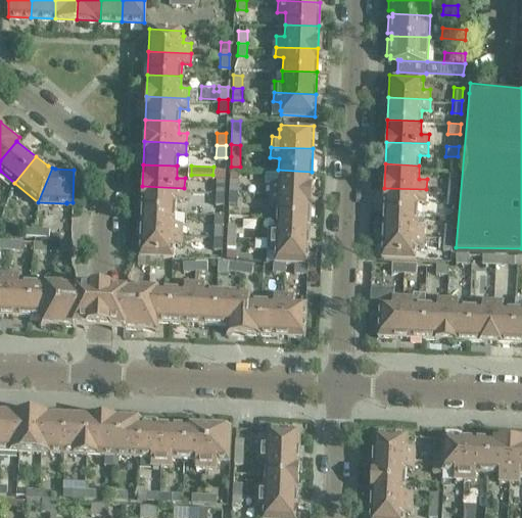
[(458,170),(449,169),(448,178),(458,178),(458,170)]
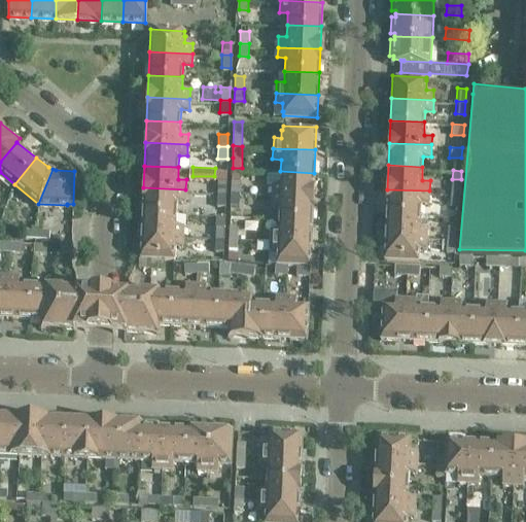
[(272,182),(271,195),(313,196),(314,173),(280,171),(279,183),(272,182)]
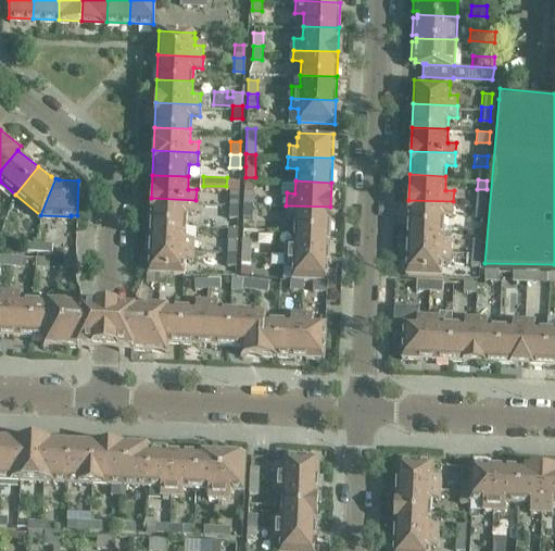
[(243,202),(252,203),(253,189),(243,189),(243,202)]
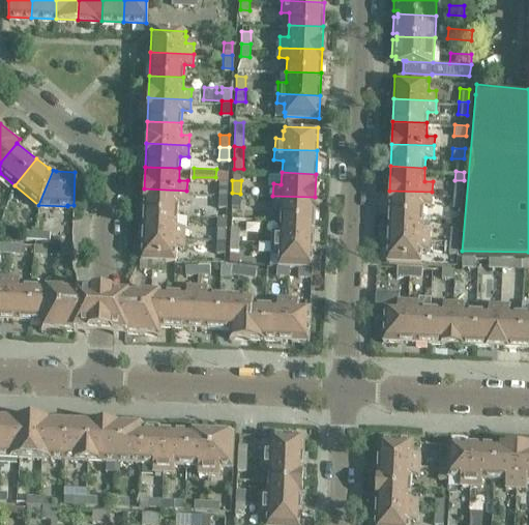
[(216,194),(226,194),(226,181),(216,181),(216,194)]
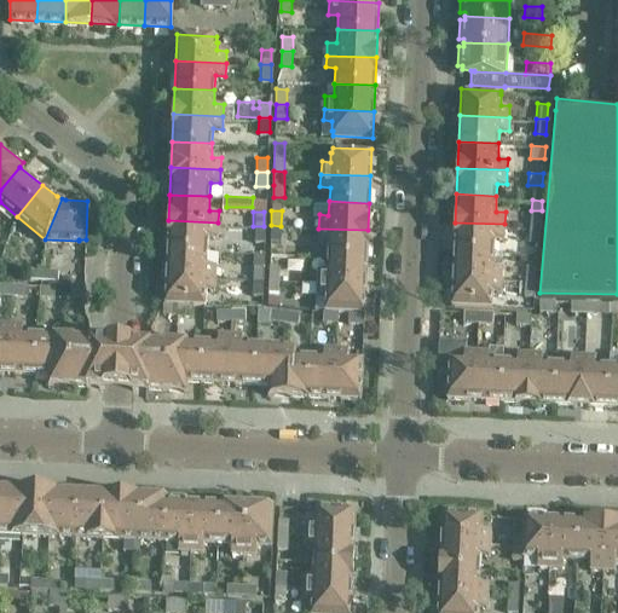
[(529,226),(539,227),(541,213),(530,212),(529,226)]
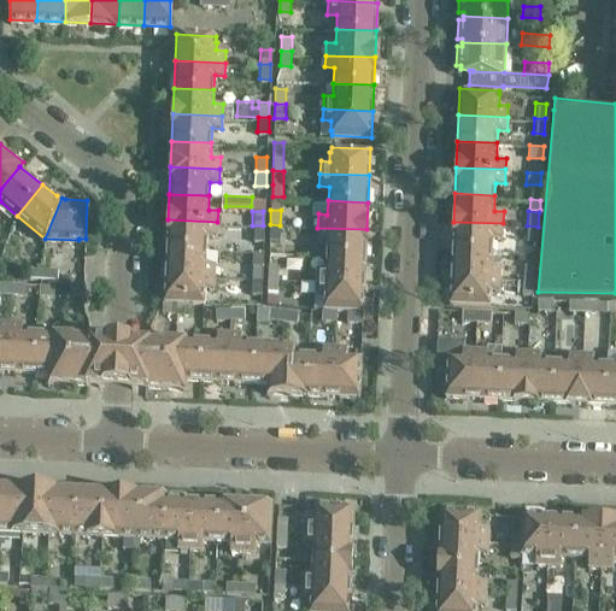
[(168,219),(166,247),(206,248),(207,235),(217,234),(217,222),(168,219)]
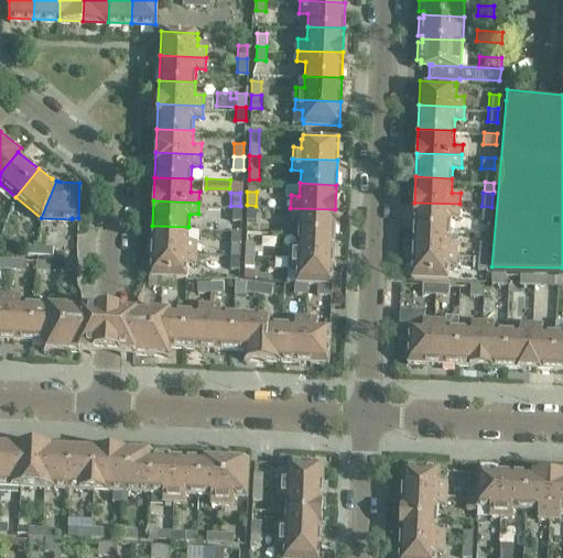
[(414,203),(413,227),(450,228),(451,216),(459,216),(459,204),(414,203)]
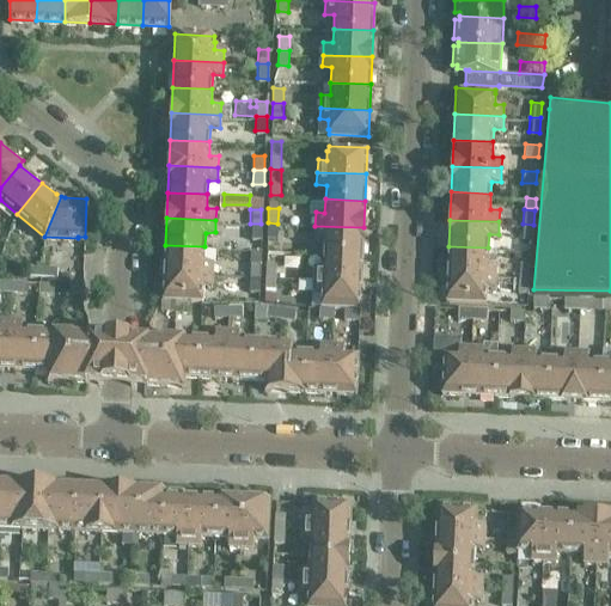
[(268,222),(267,238),(277,238),(277,224),(268,222)]
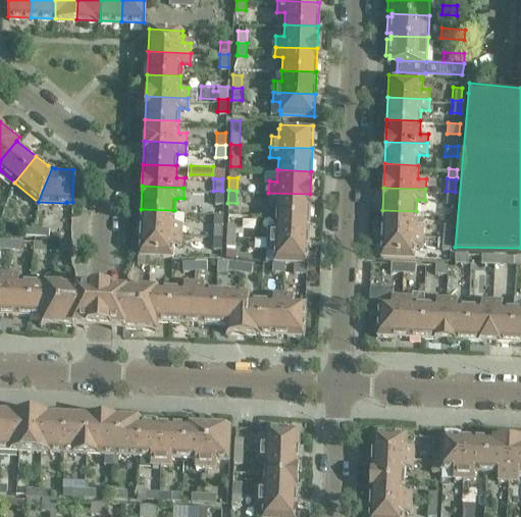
[(213,191),(213,203),(222,203),(222,191),(213,191)]
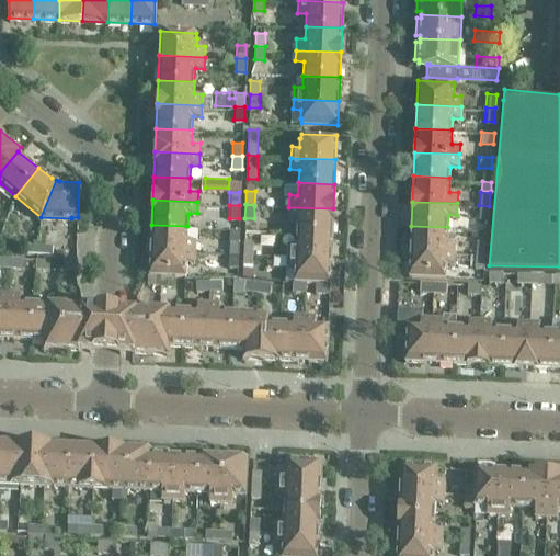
[(479,205),(478,219),(488,220),(489,206),(479,205)]
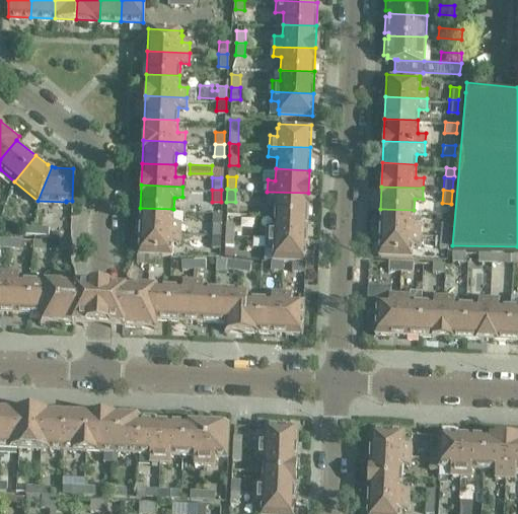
[(308,193),(267,192),(266,201),(274,202),(274,213),(307,215),(308,193)]
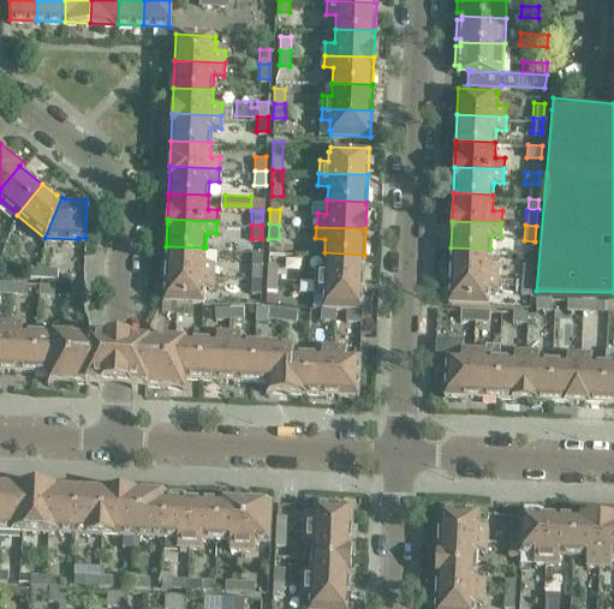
[(166,246),(165,273),(214,275),(215,262),(206,262),(206,248),(166,246)]
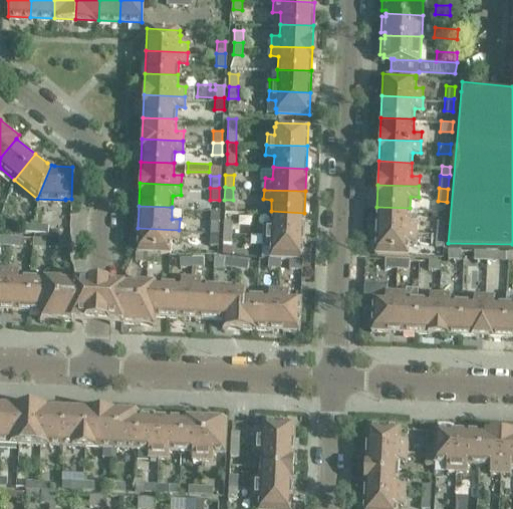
[(376,207),(375,229),(417,231),(417,220),(410,220),(410,208),(376,207)]
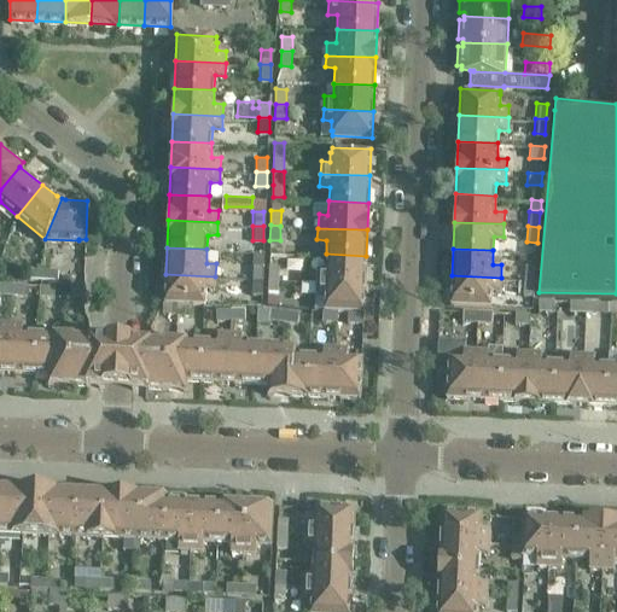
[(252,277),(263,277),(263,251),(252,251),(252,277)]
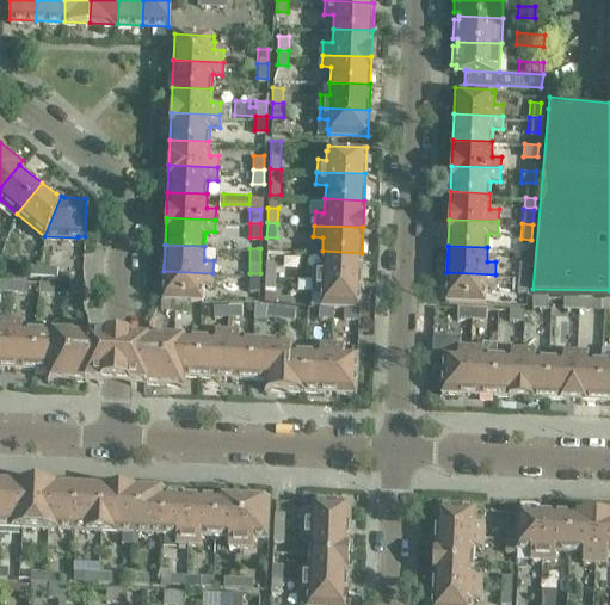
[(265,273),(276,273),(277,248),(266,248),(265,273)]
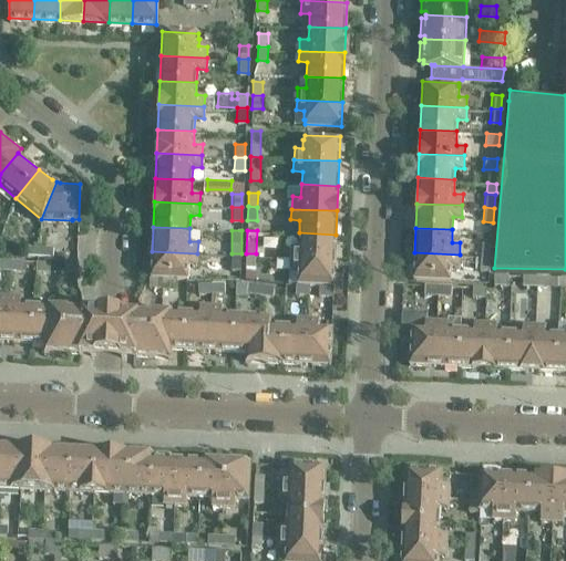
[(290,245),(289,257),(335,258),(336,235),(299,232),(299,246),(290,245)]
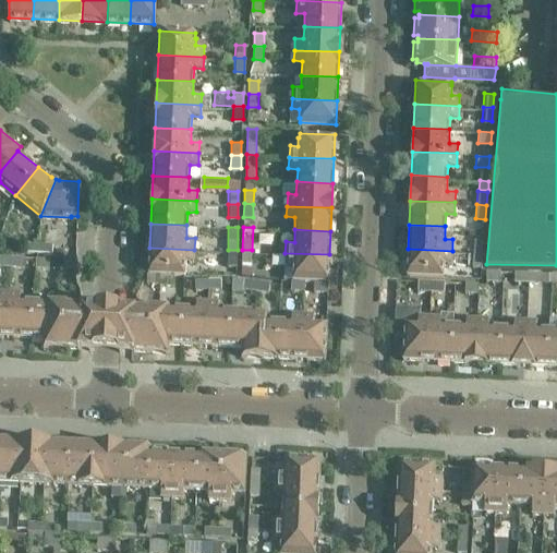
[(473,251),(483,252),(484,238),(474,238),(473,251)]
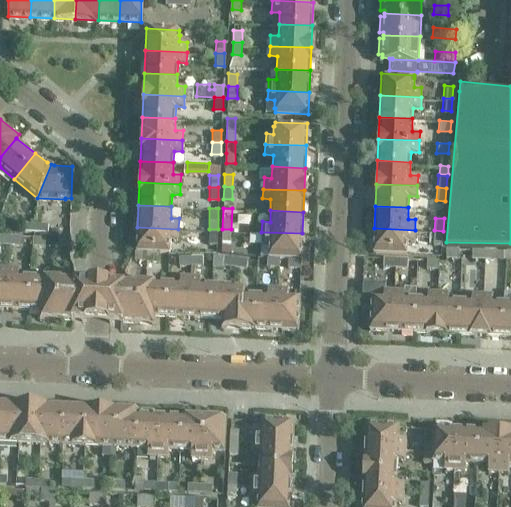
[(23,220),(23,230),(34,231),(36,221),(23,220)]
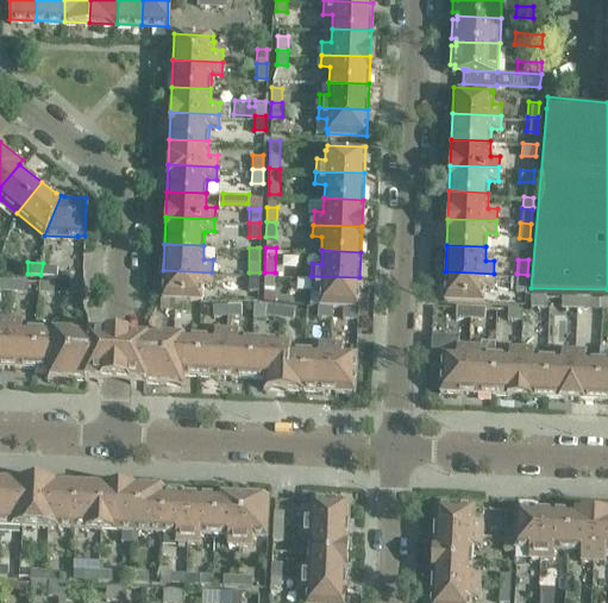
[(43,263),(41,275),(57,276),(57,264),(43,263)]
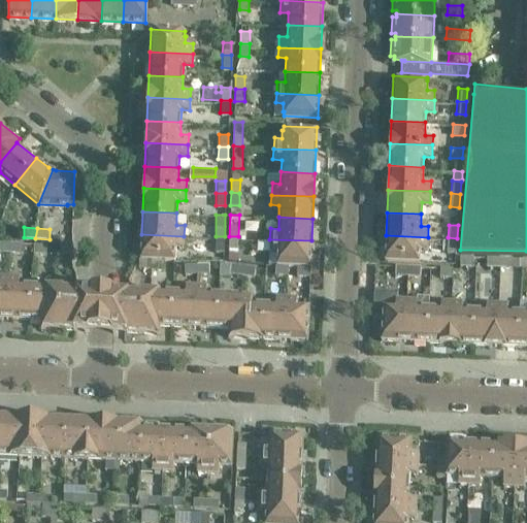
[(152,257),(164,258),(174,258),(174,253),(175,253),(175,247),(183,246),(184,236),(141,234),(140,256),(152,257)]
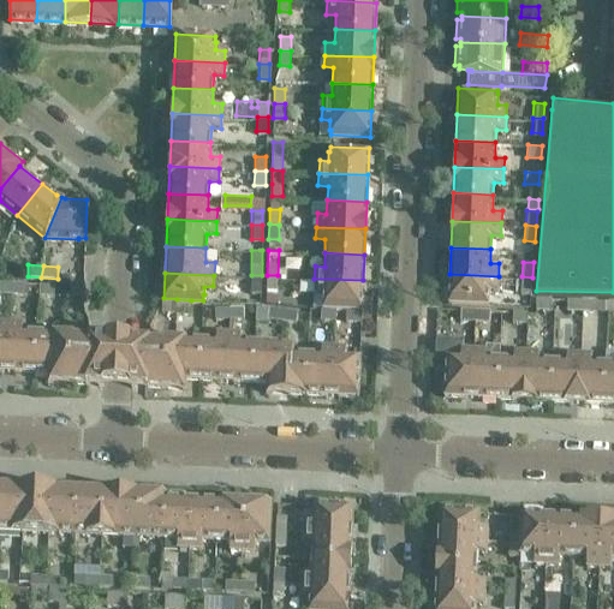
[(449,274),(448,300),(488,303),(488,298),(489,298),(489,288),(499,288),(499,276),(449,274)]
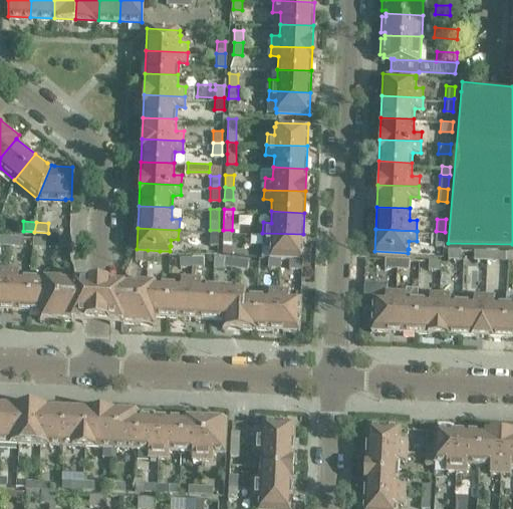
[(210,230),(209,242),(209,250),(218,250),(219,230),(210,230)]
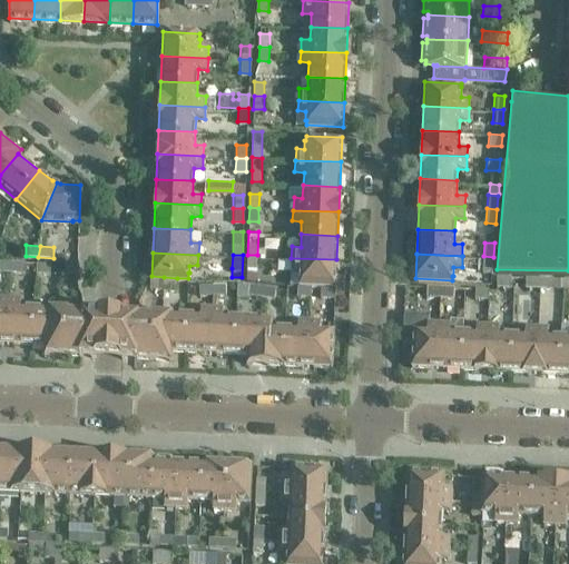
[(247,255),(247,268),(257,268),(257,255),(247,255)]
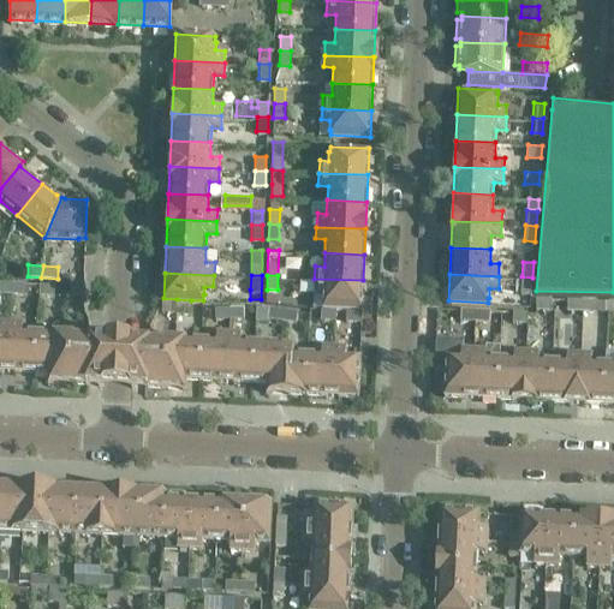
[(522,276),(520,291),(531,292),(532,278),(522,276)]
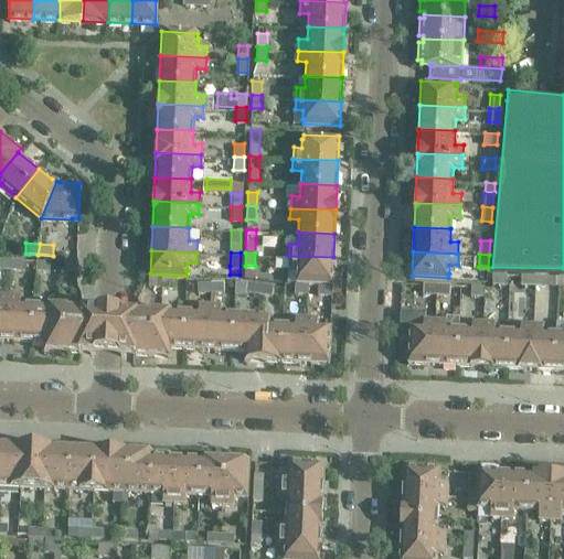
[(0,267),(10,267),(11,257),(0,256),(0,267)]
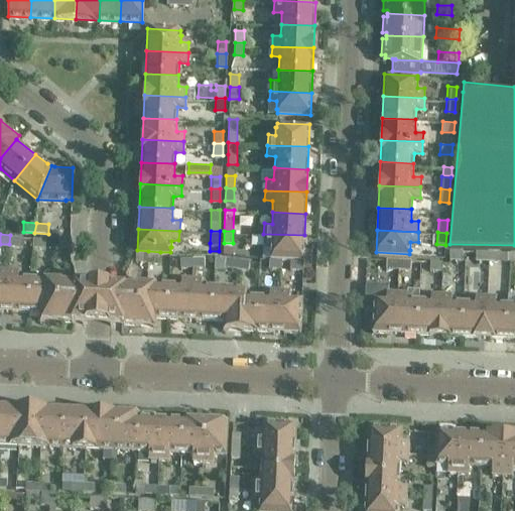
[(304,235),(263,234),(262,244),(270,245),(270,253),(271,253),(270,257),(281,257),(290,258),(303,258),(304,235)]
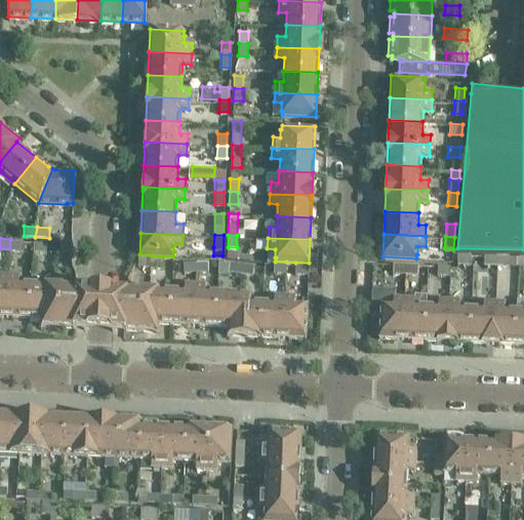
[(23,239),(10,239),(9,248),(22,249),(23,239)]
